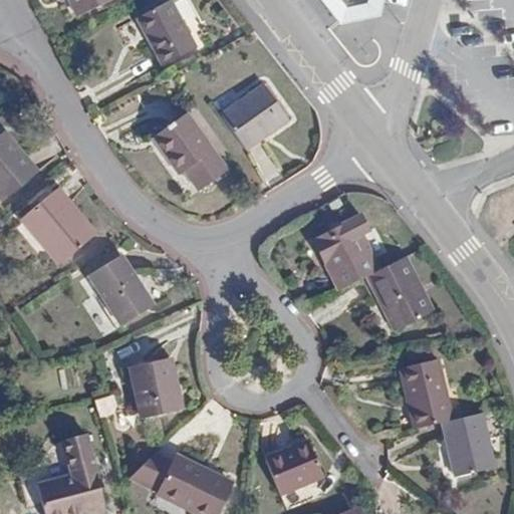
[(69,0),(77,17),(113,0),(69,0)]
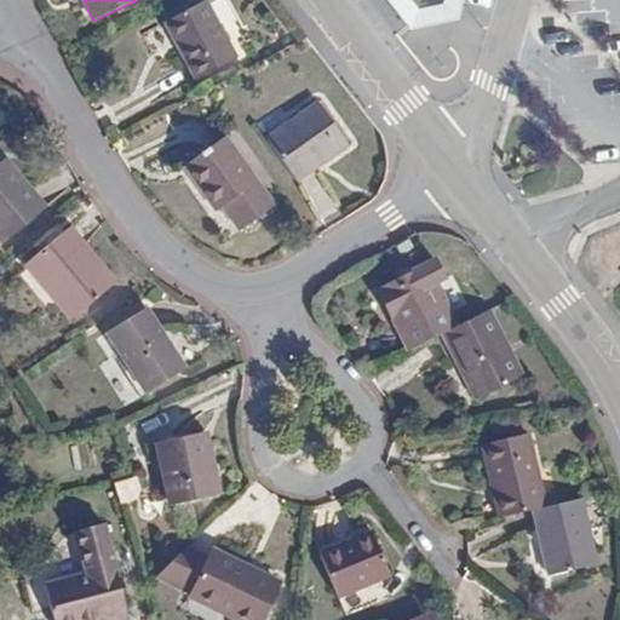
[(208,0),(206,0),(165,23),(196,80),(239,57),(208,0)]
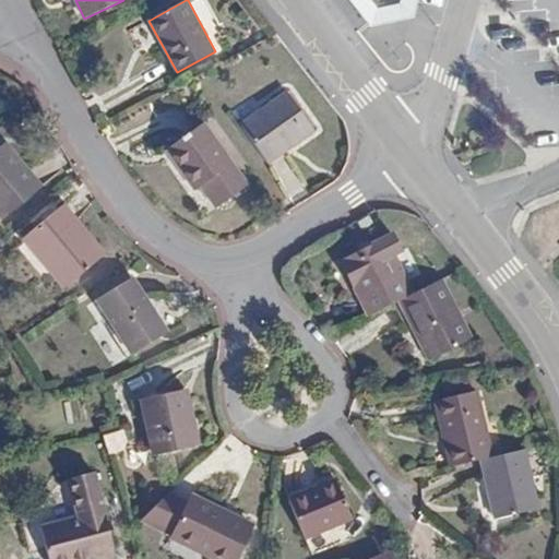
[(341,0),(367,30),(412,23),(413,16),(417,0),(392,0),(391,4),(383,6),(375,7),(368,0),(341,0)]
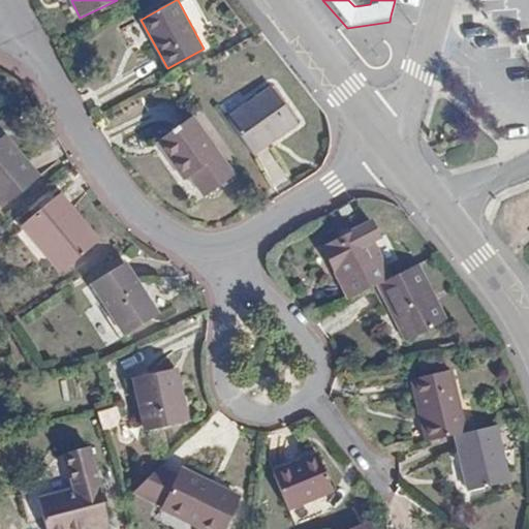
[(273,86),(228,118),(255,155),(300,122),(273,86)]
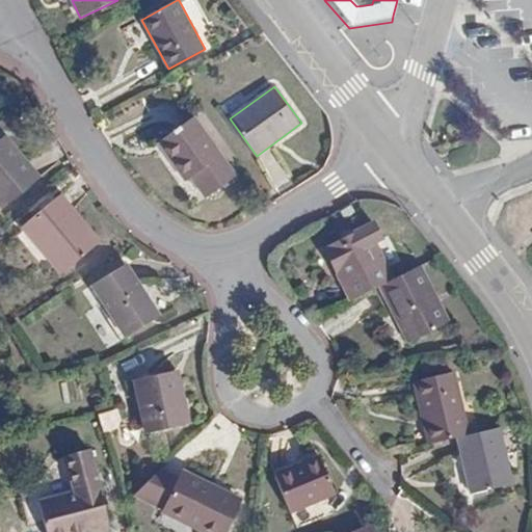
[(200,169),(216,191),(238,176),(195,117),(159,143),(185,180),(190,177),(200,169)]
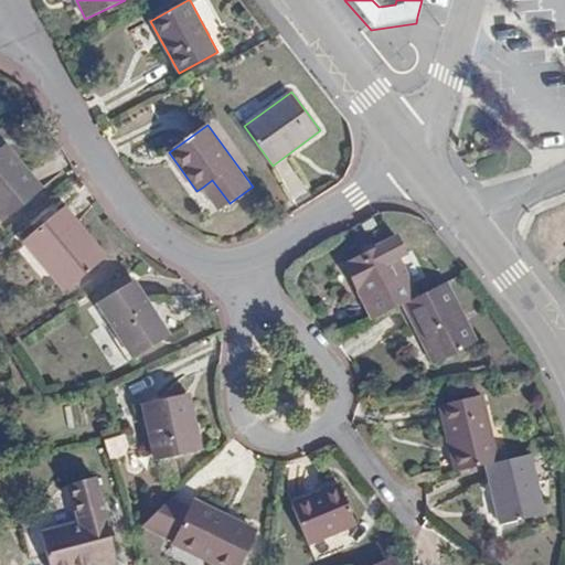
[(44,189),(7,145),(0,150),(0,220),(3,224),(44,189)]
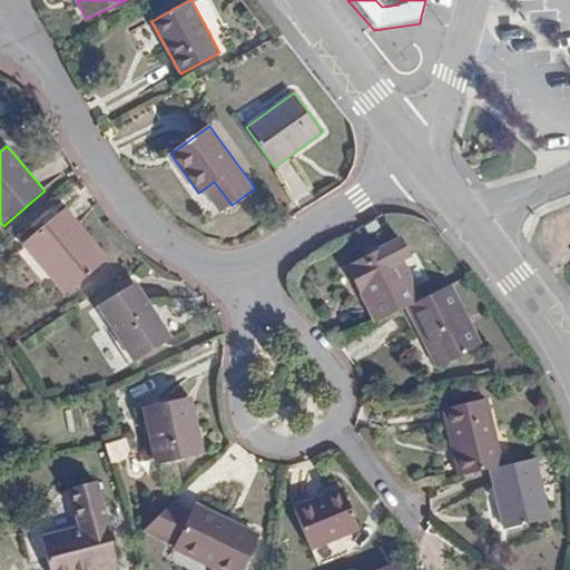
[(220,213),(232,205),(214,182),(204,189),(220,213)]
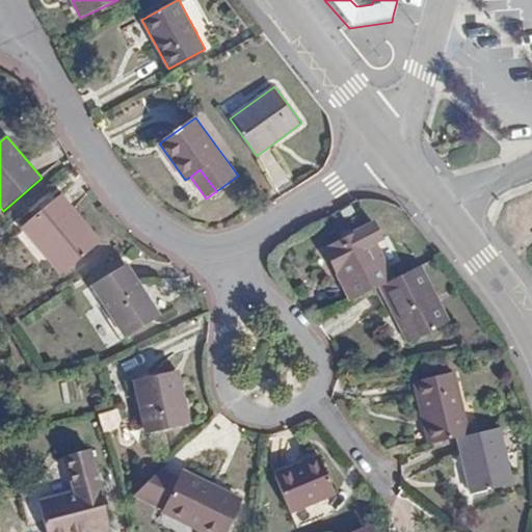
[(102,242),(61,195),(22,230),(60,276),(102,242)]
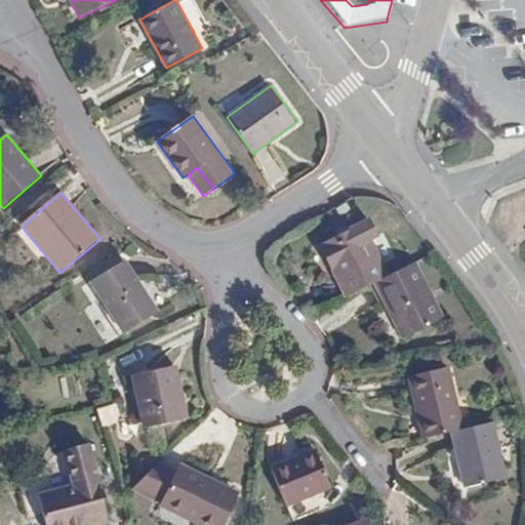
[(319,247),(346,299),(375,284),(390,277),(365,224),(319,247)]
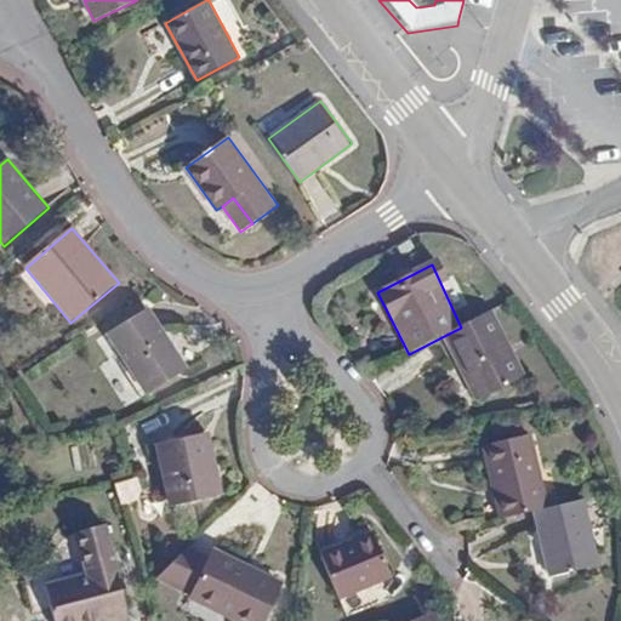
[(149,309),(107,336),(146,398),(188,371),(149,309)]
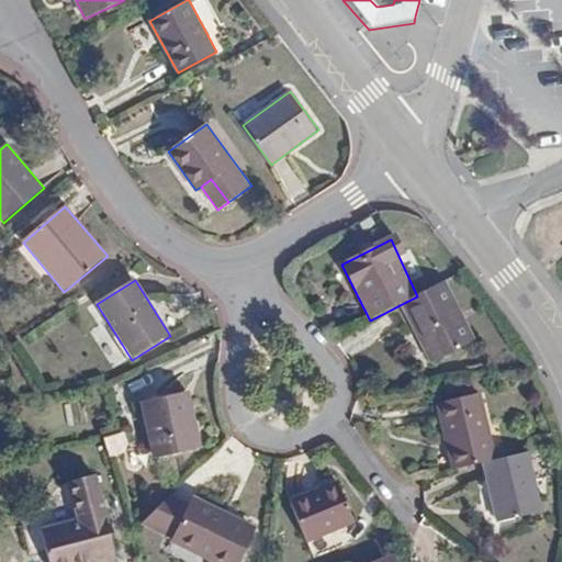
[(476,343),(446,282),(417,296),(402,304),(431,366),(476,343)]
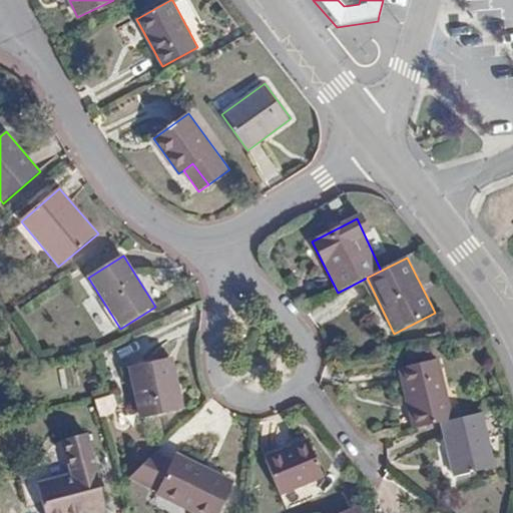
[(168,360),(130,368),(141,420),(184,411),(180,389),(174,390),(168,360)]
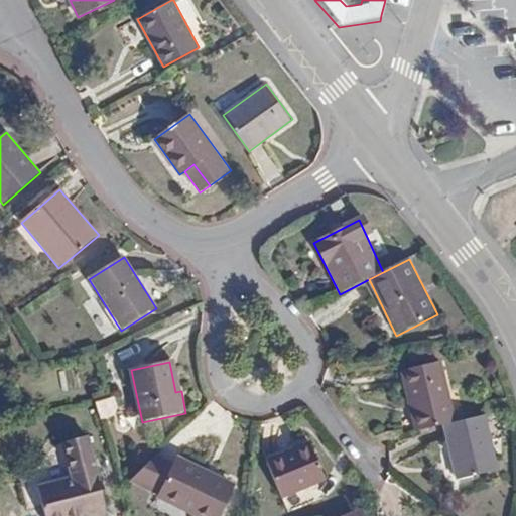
[(443,427),(457,423),(442,363),(402,373),(416,433),(443,427)]
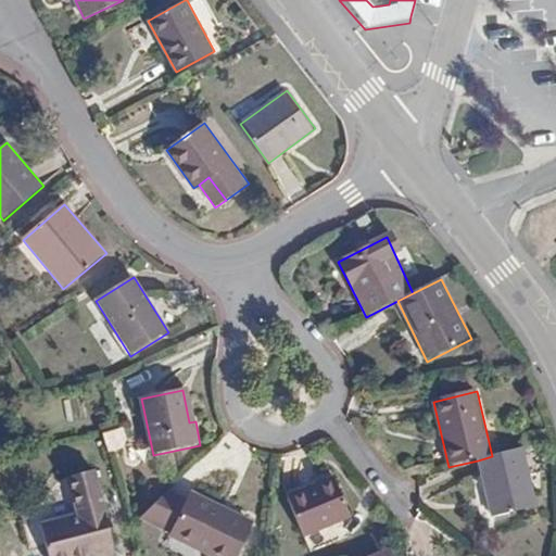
[(538,507),(523,450),(492,456),(478,460),(492,518),(538,507)]
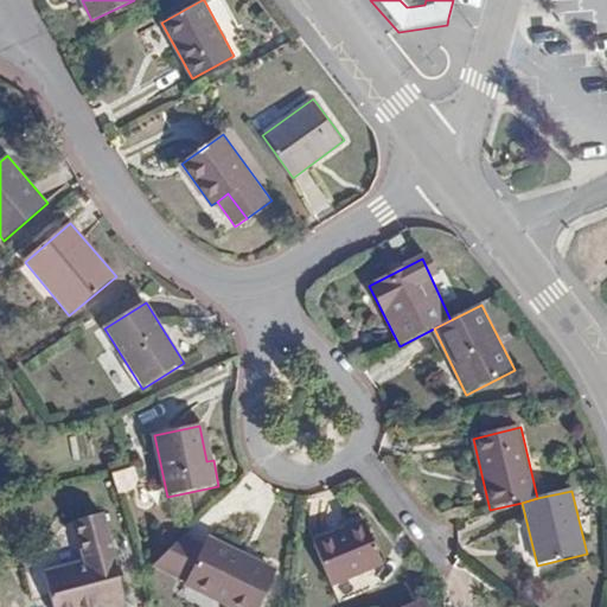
[(98,606),(98,604),(127,595),(104,513),(78,521),(87,560),(45,572),(55,606),(98,606)]
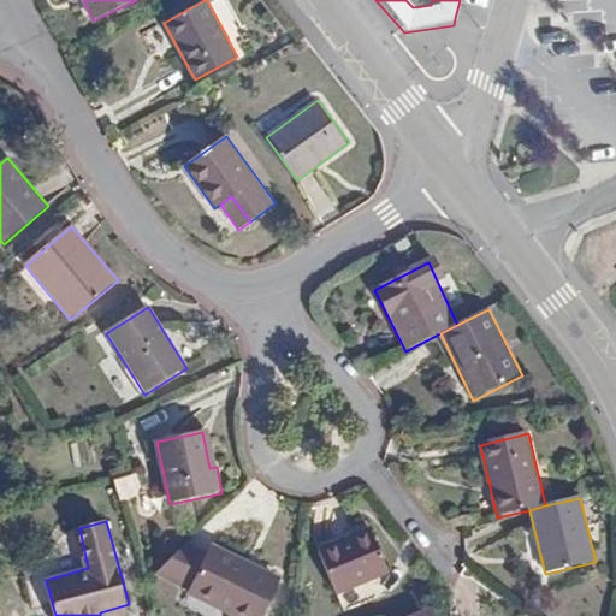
[(371,529),(318,550),(336,596),(389,575),(371,529)]
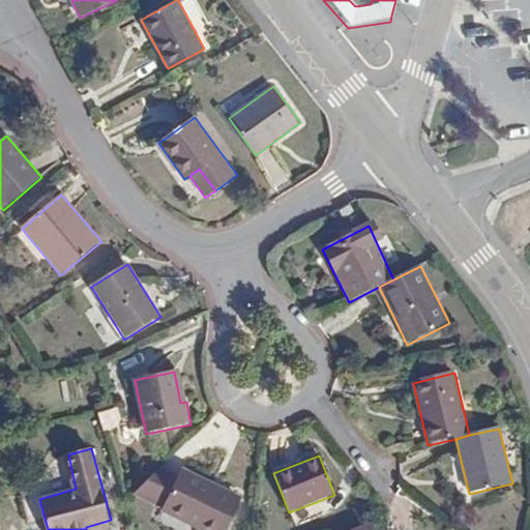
[(224,529),(240,499),(183,471),(164,513),(199,529),(224,529)]
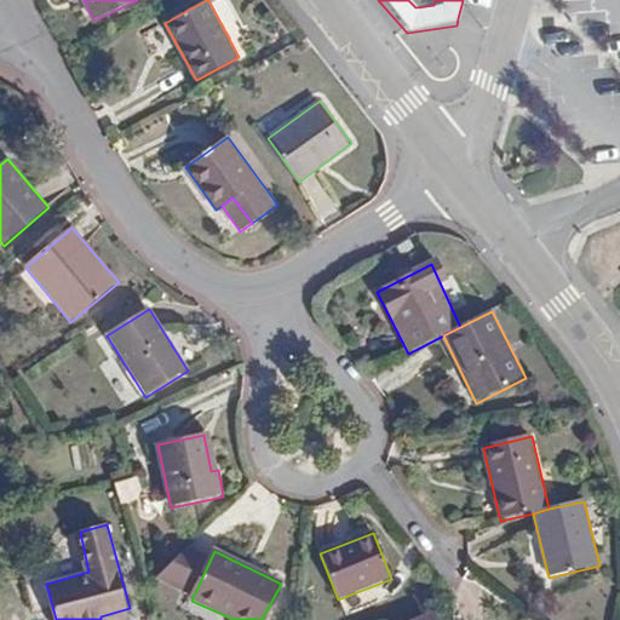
[(133,619),(130,608),(101,616),(101,619),(133,619)]
